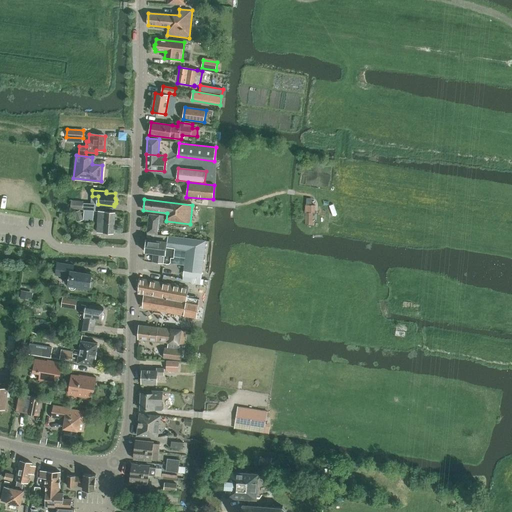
[(305,211),(305,225),(313,224),(312,213),(315,213),(315,206),(311,205),(312,199),(307,199),(305,211)]
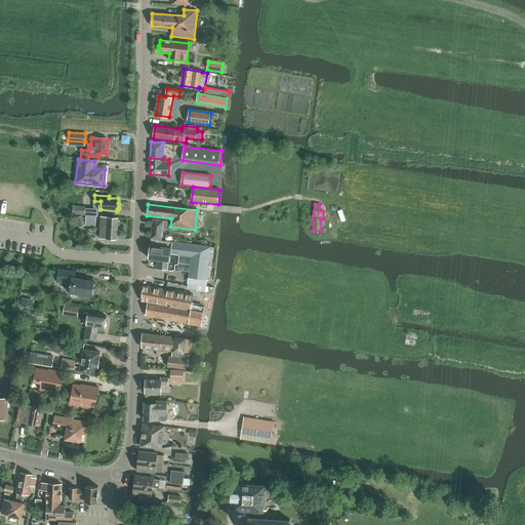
[(73,213),(85,214),(85,206),(73,205),(73,213)]
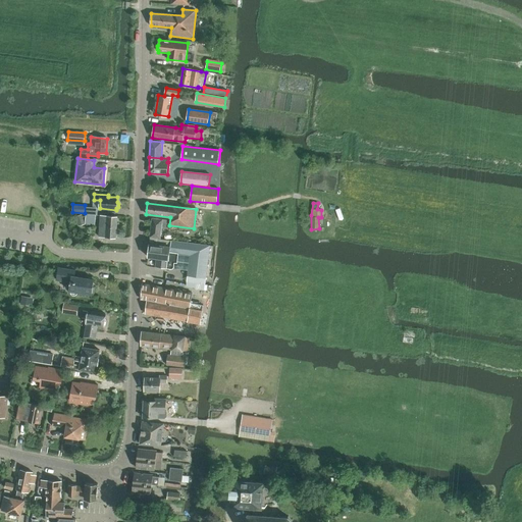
[(75,216),(79,226),(85,224),(82,214),(75,216)]
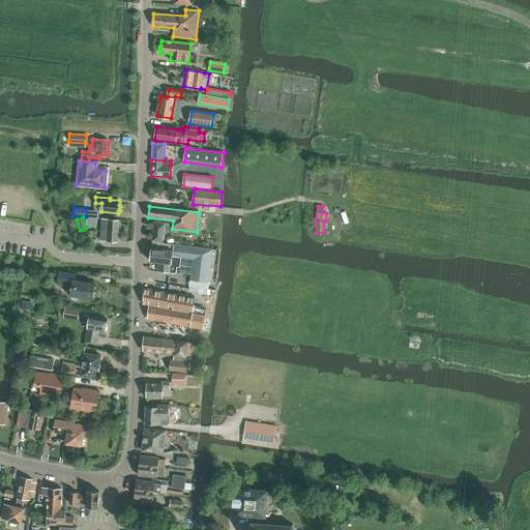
[(100,240),(118,242),(119,221),(101,218),(100,240)]
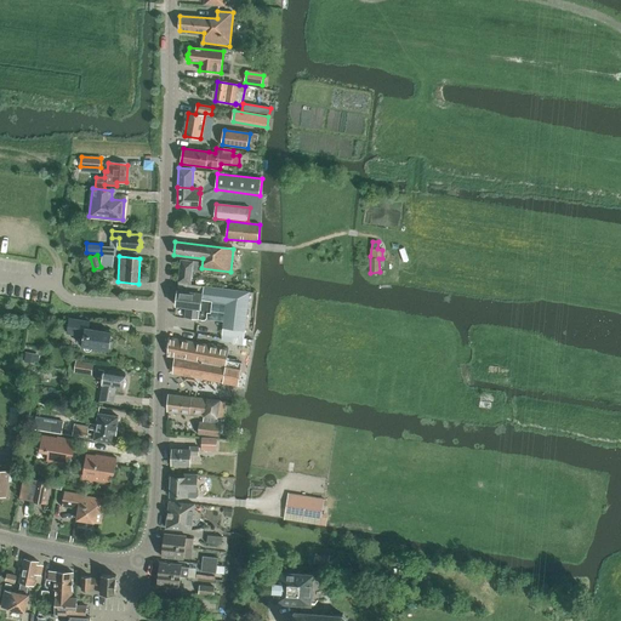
[(178,281),(191,283),(192,272),(197,272),(198,262),(181,260),(178,281)]
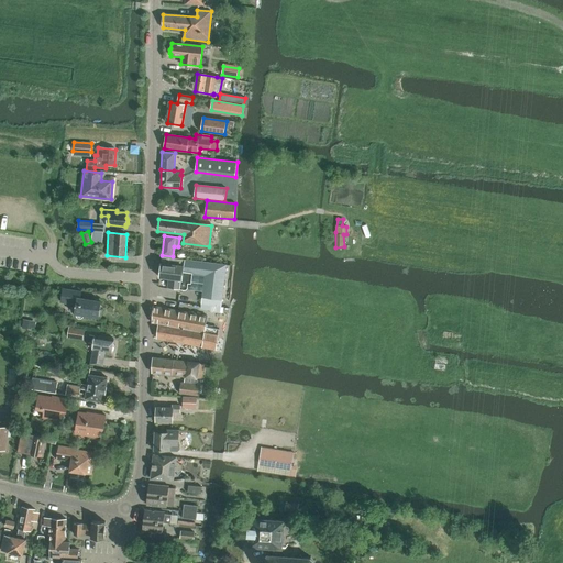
[(168,288),(180,289),(186,289),(188,288),(190,288),(190,289),(202,290),(202,298),(222,300),(225,265),(162,257),(162,263),(161,263),(159,277),(169,278),(168,288)]
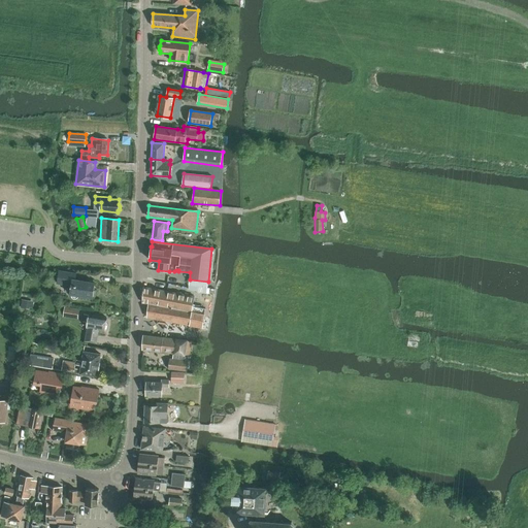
[(94,291),(95,283),(75,281),(76,274),(65,272),(65,273),(59,272),(57,283),(63,284),(63,285),(71,286),(70,294),(71,295),(72,297),(73,298),(74,299),(76,299),(78,298),(78,296),(93,298),(93,296),(95,297),(96,291),(94,291)]
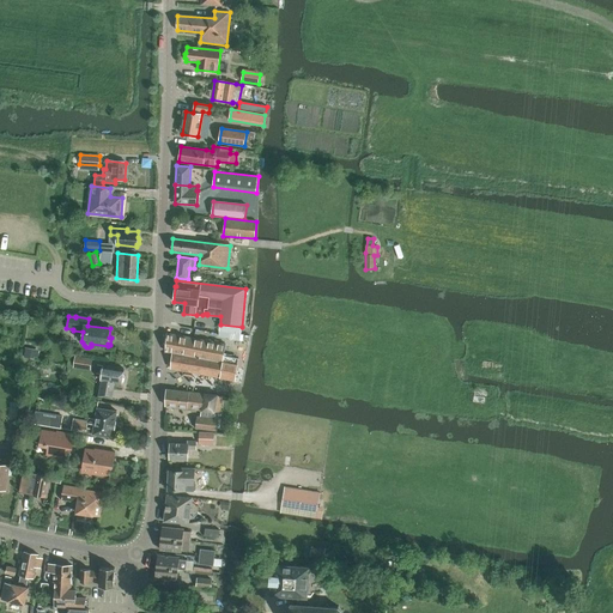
[(173,353),(170,369),(220,377),(235,381),(238,358),(223,356),(225,345),(167,333),(165,352),(173,353)]
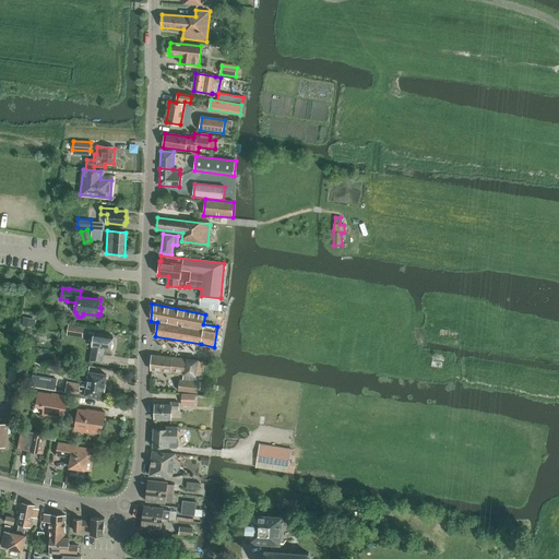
[(67,335),(83,337),(84,328),(69,325),(67,335)]
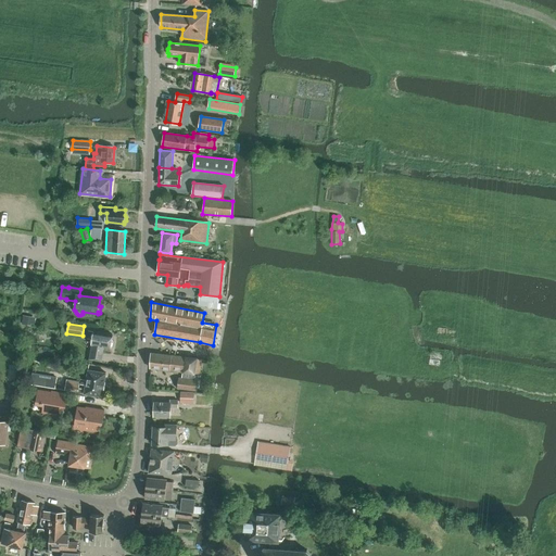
[(90,359),(101,362),(104,348),(111,349),(112,335),(89,331),(87,339),(92,340),(91,345),(92,345),(90,359)]
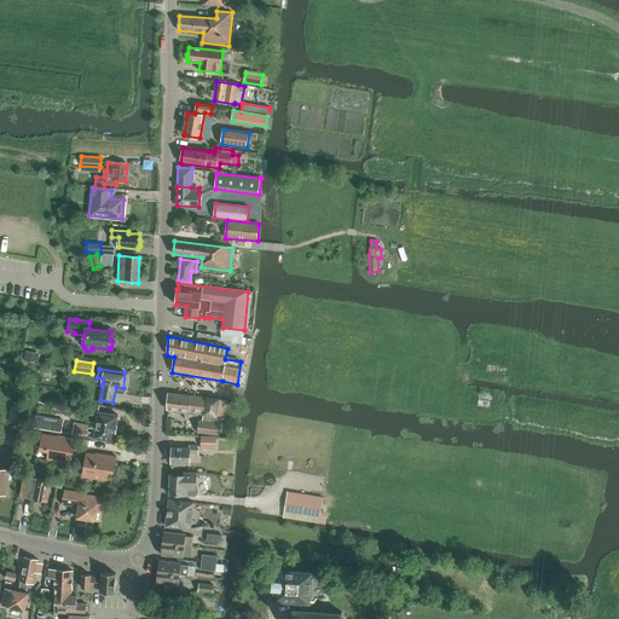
[(197,434),(220,435),(221,421),(221,417),(224,417),(227,400),(207,398),(168,393),(167,410),(203,415),(203,420),(198,420),(197,434)]
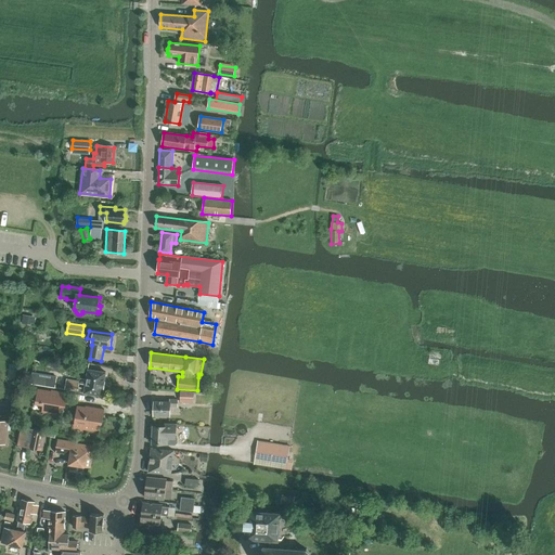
[(78,388),(79,384),(66,382),(65,390),(102,396),(106,373),(88,370),(85,389),(78,388)]
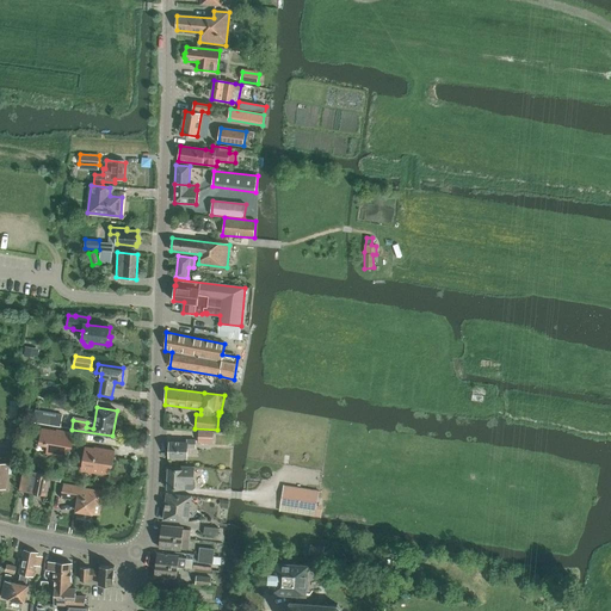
[(62,415),(54,413),(36,411),(34,423),(61,427),(62,415)]
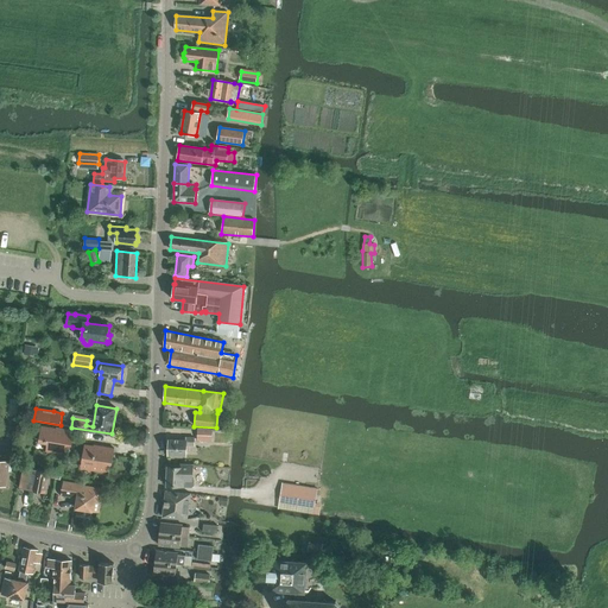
[(48,442),(46,451),(56,453),(56,451),(67,453),(68,445),(71,445),(74,430),(58,428),(58,429),(42,426),(39,441),(48,442)]
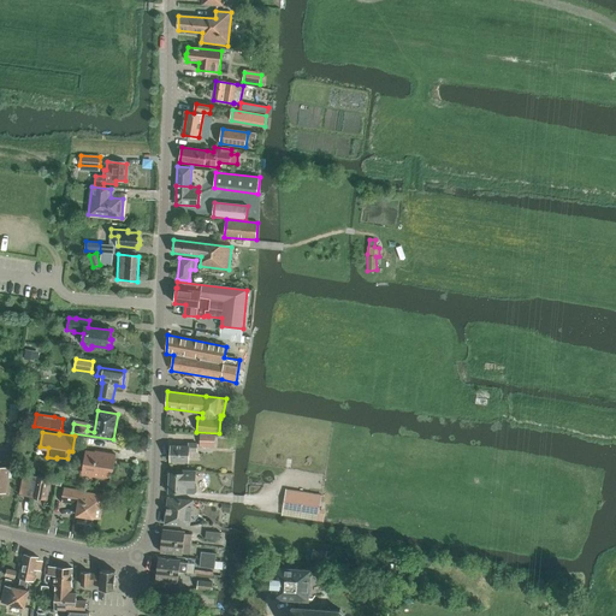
[(200,446),(214,446),(215,434),(201,434),(200,446)]
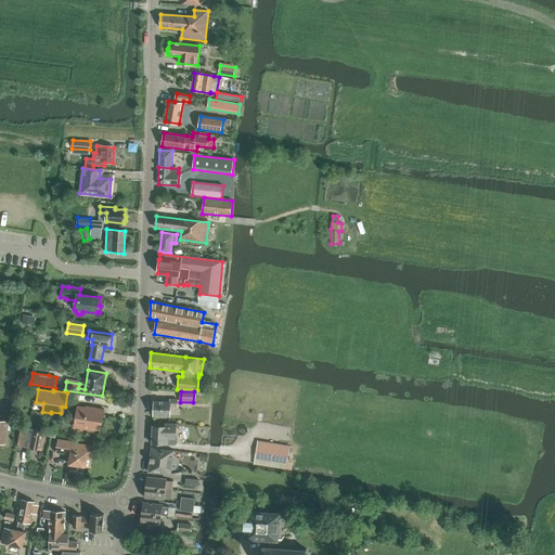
[(153,416),(170,416),(170,407),(177,407),(178,400),(170,400),(170,402),(154,401),(153,416)]
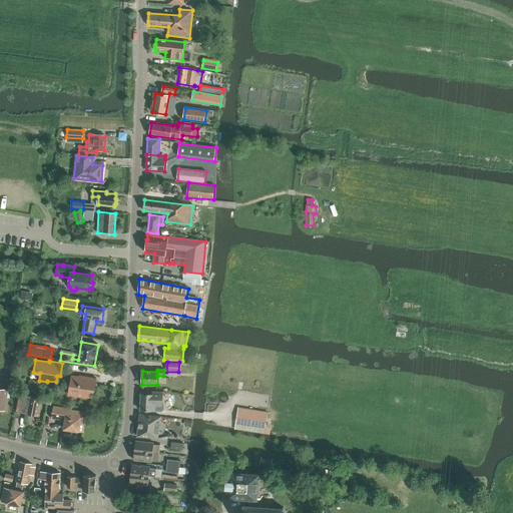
[(80,398),(89,399),(91,391),(94,392),(96,379),(81,376),(81,377),(72,376),(69,393),(81,395),(80,398)]
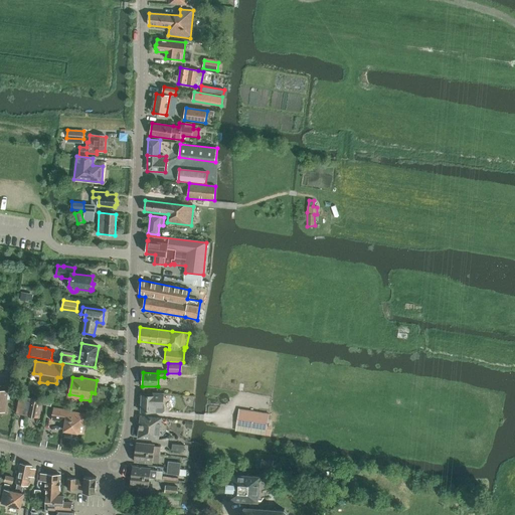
[(0,410),(5,412),(8,391),(0,389),(0,410)]
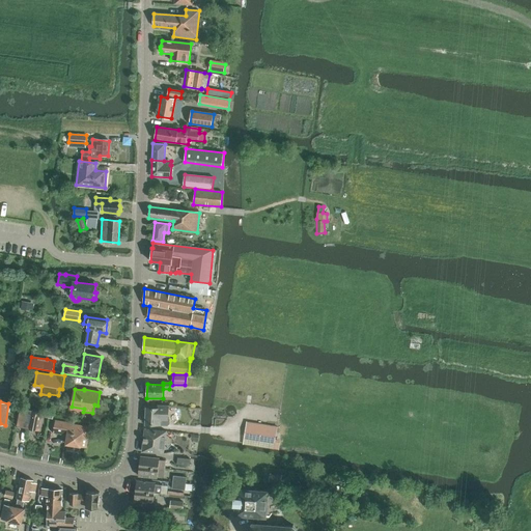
[(159,424),(167,425),(169,423),(169,420),(167,418),(165,418),(165,411),(168,411),(168,407),(159,406),(159,409),(146,409),(145,424),(159,425),(159,424)]
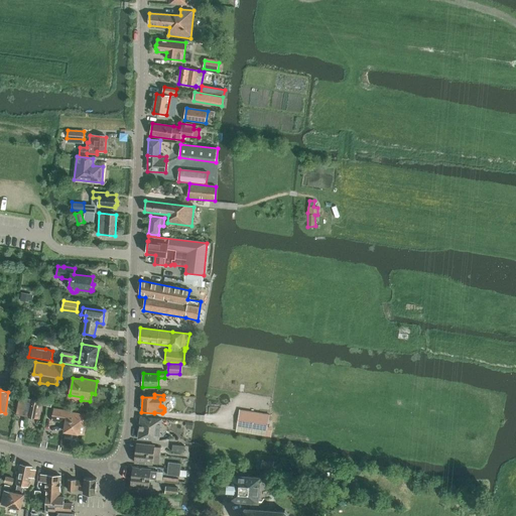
[(16,414),(38,419),(41,405),(51,407),(52,403),(41,401),(20,397),(16,414)]
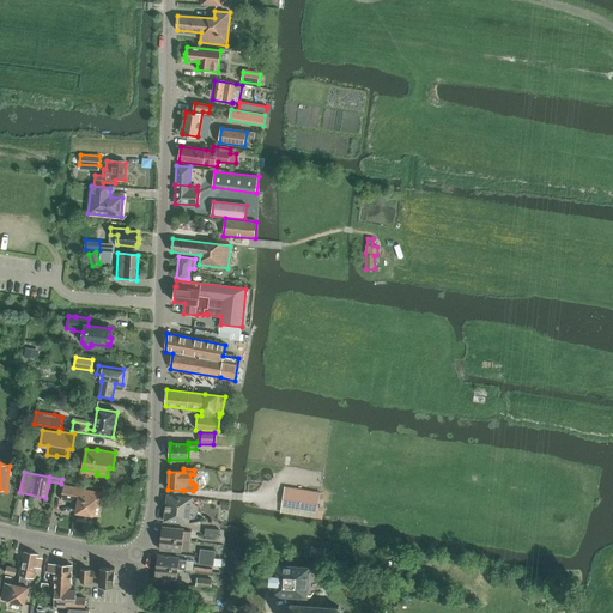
[(77,514),(99,517),(103,493),(80,490),(80,489),(64,486),(61,499),(78,502),(77,514)]
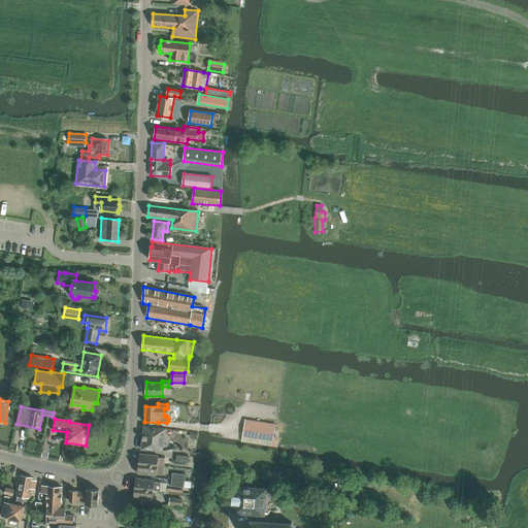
[(243,434),(273,439),(276,424),(245,419),(243,434)]
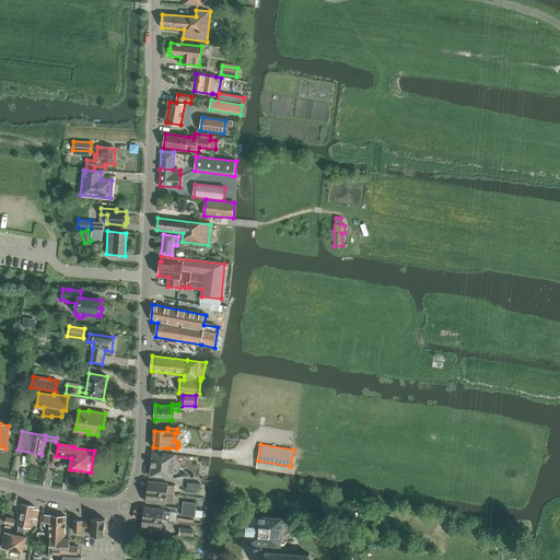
[(150,476),(173,478),(175,455),(153,453),(150,476)]
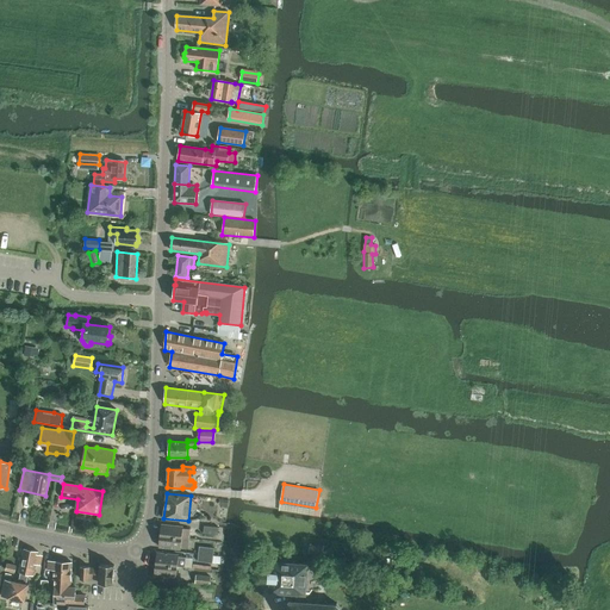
[(160,536),(190,539),(191,529),(182,529),(184,527),(161,524),(160,536)]
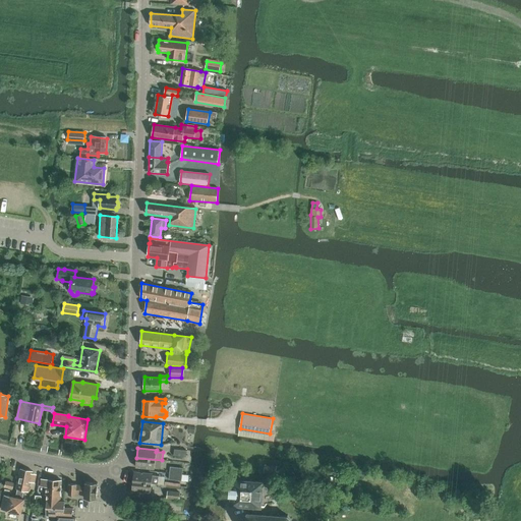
[(135,467),(155,469),(155,467),(161,468),(162,460),(136,458),(135,467)]
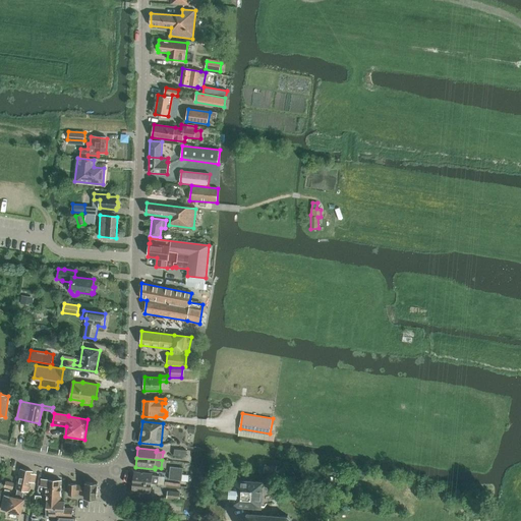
[(16,489),(17,489),(16,498),(10,497),(5,496),(1,510),(21,514),(24,500),(22,499),(24,490),(29,491),(33,471),(20,469),(16,489)]
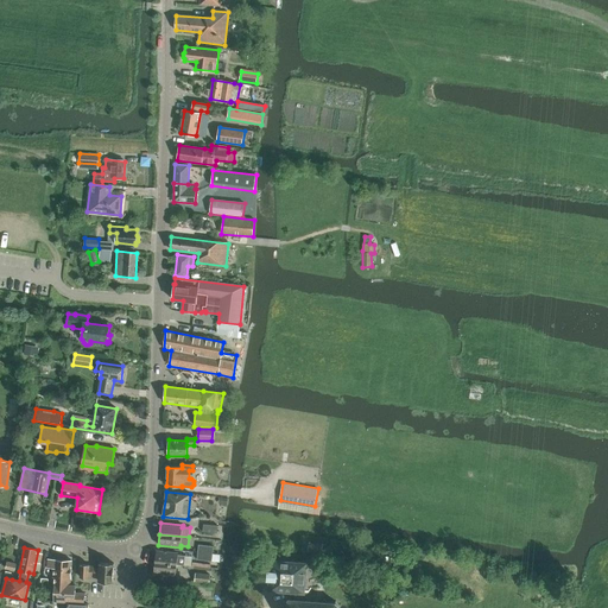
[(177,564),(184,565),(185,556),(178,555),(178,553),(157,551),(156,562),(177,564)]
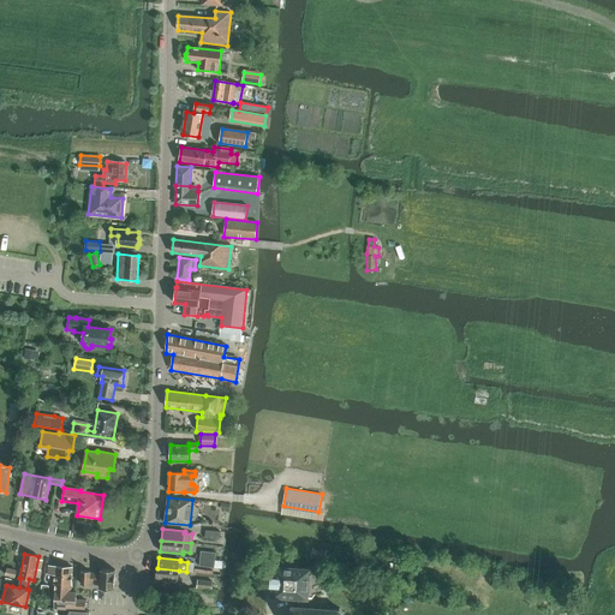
[(71,591),(71,590),(72,566),(48,565),(48,573),(54,574),(54,583),(57,583),(55,590),(71,591)]
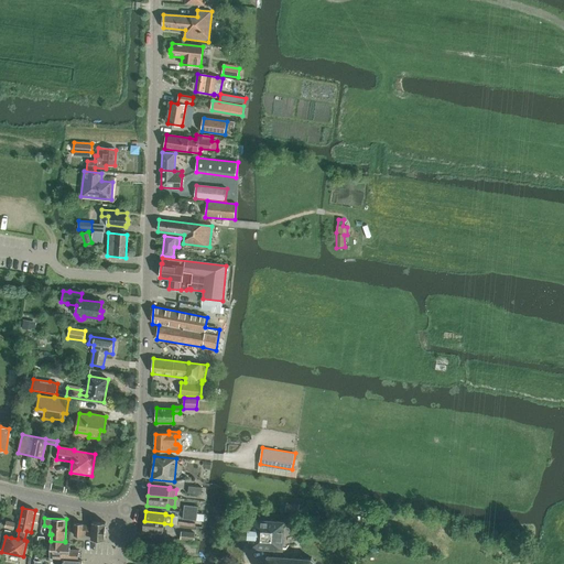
[(249,549),(284,550),(285,520),(250,519),(249,549)]
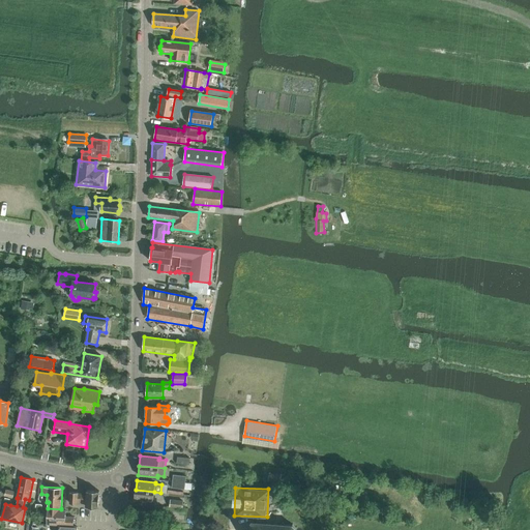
[(70,503),(77,503),(77,502),(86,503),(86,506),(98,506),(99,490),(86,490),(86,493),(78,493),(78,492),(70,492),(70,503)]
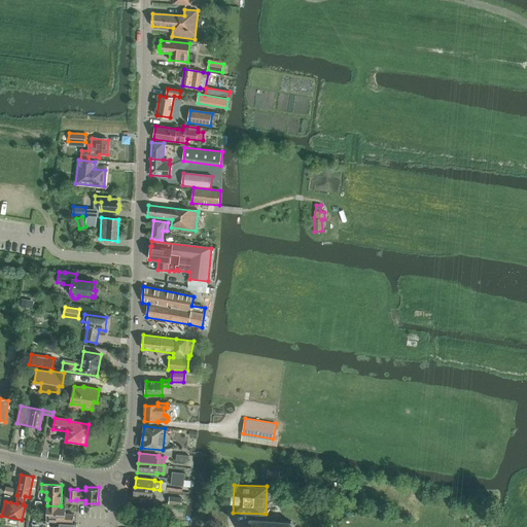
[(134,497),(152,499),(153,489),(135,487),(134,497)]
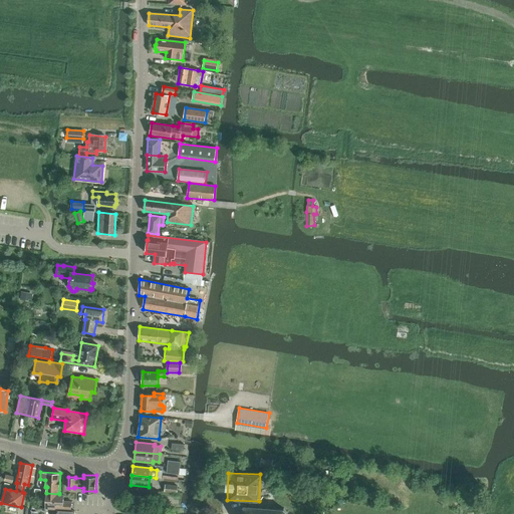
[(45,508),(70,510),(71,500),(63,500),(64,493),(59,493),(59,494),(46,493),(45,508)]
